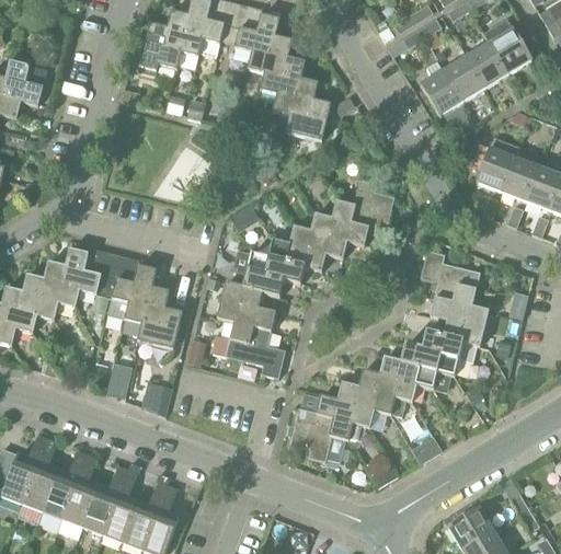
[(192,0),(189,13),(191,13),(186,32),(202,37),(195,67),(199,52),(216,55),(225,23),(219,22),(225,0),(192,0)]
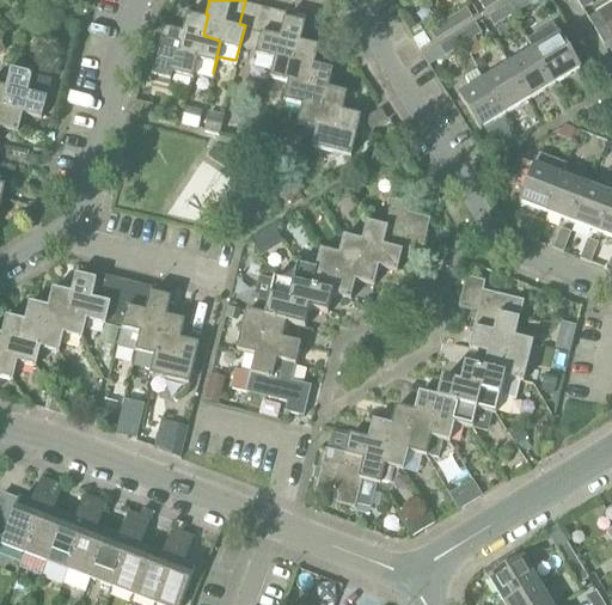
[(261,0),(245,0),(239,24),(245,25),(236,60),(237,60),(242,41),(257,44),(256,49),(274,54),(275,53),(294,57),(299,37),(300,38),(306,17),(286,12),(287,6),(274,4),(268,30),(254,26),(261,0)]
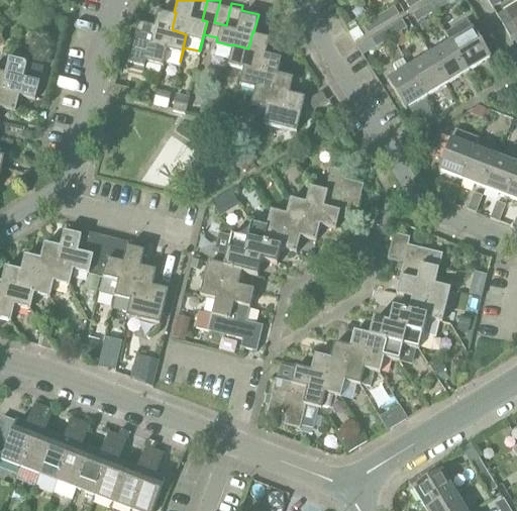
[(231,3),(220,0),(214,22),(226,25),(231,3)]
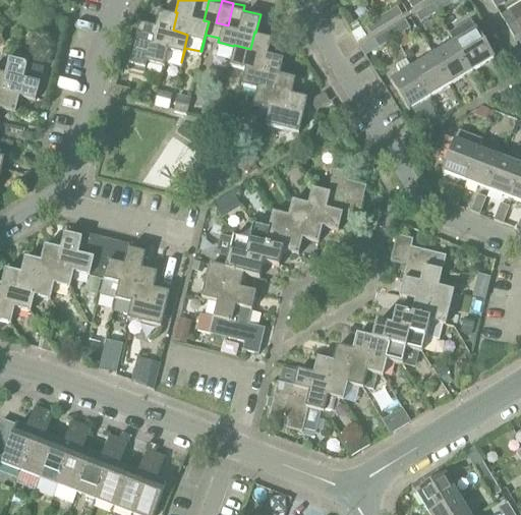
[(437,8),(431,0),(416,9),(421,17),(437,8)]
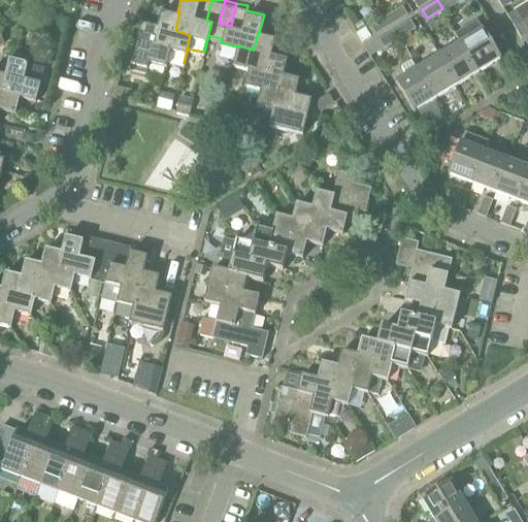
[(437,0),(442,8),(456,0),(437,0)]
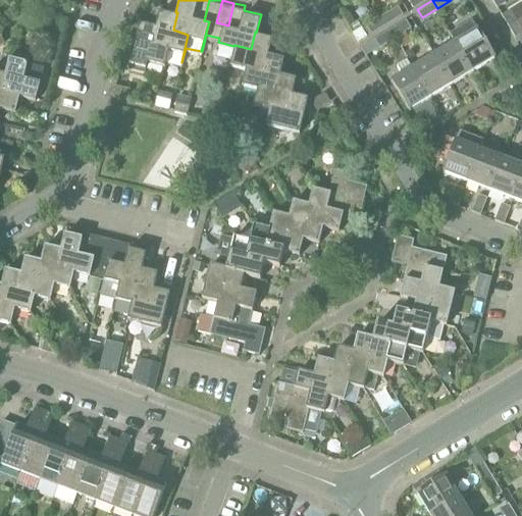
[(518,16),(521,13),(521,5),(519,0),(511,5),(504,10),(511,21),(518,16)]
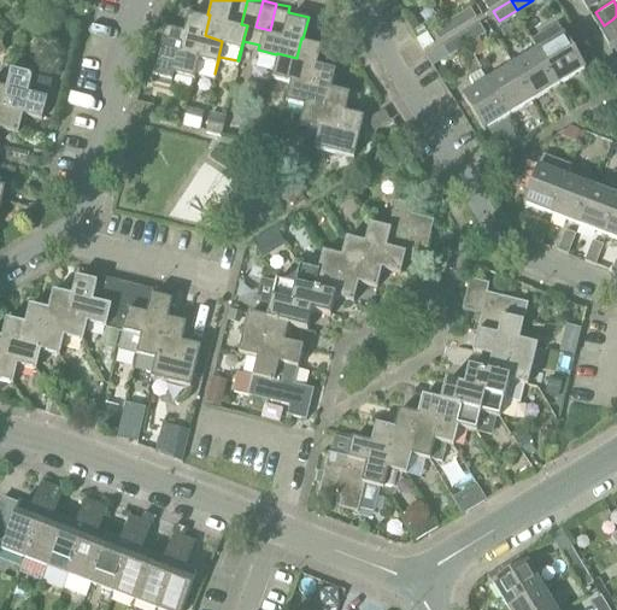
[(452,15),(458,24),(476,12),(471,4),(470,3),(452,15)]
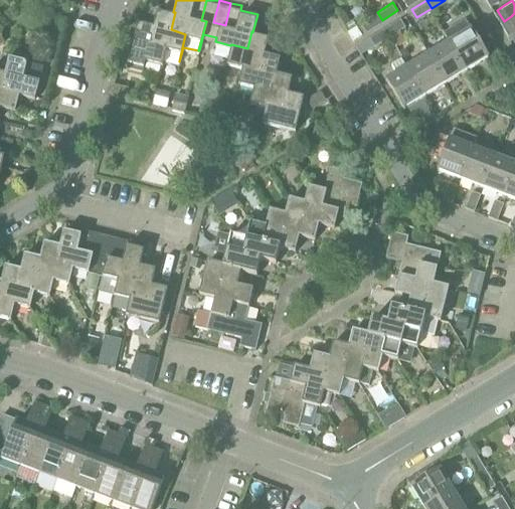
[(157,8),(153,23),(155,24),(150,41),(167,44),(166,45),(163,58),(179,61),(185,34),(171,29),(175,12),(173,12),(157,8)]
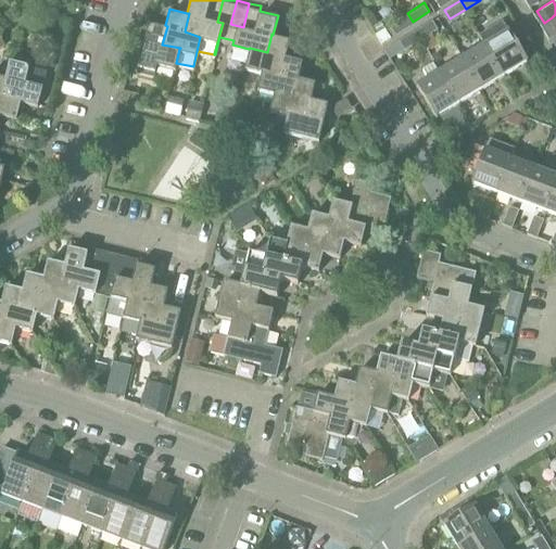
[(396,32),(413,22),(407,13),(391,23),(396,32)]
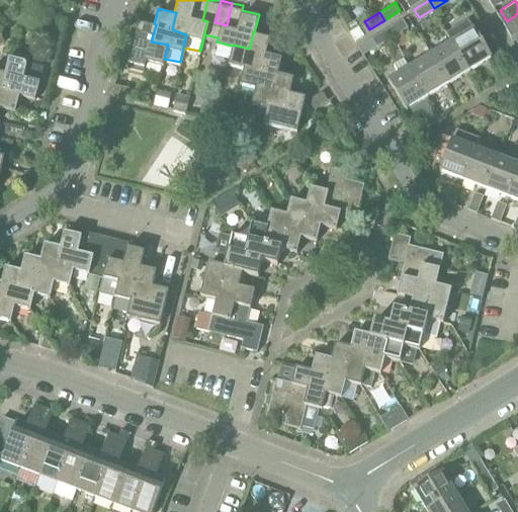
[(358,22),(355,16),(348,20),(351,26),(358,22)]
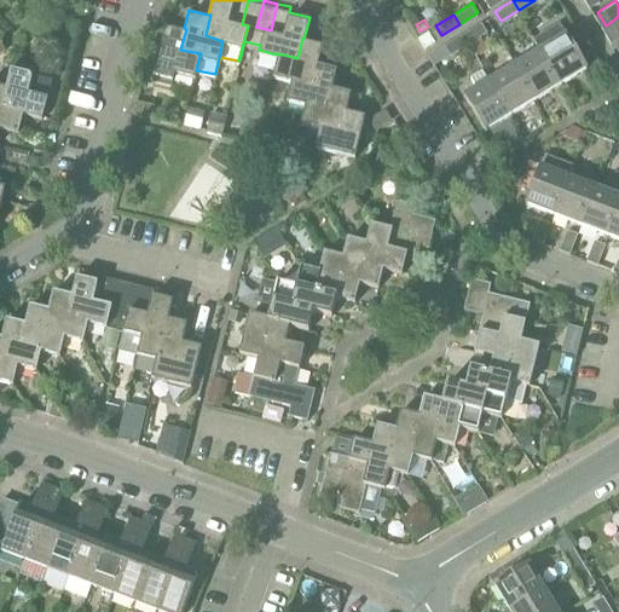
[(464,30),(470,40),(481,33),(489,28),(482,19),(464,30)]
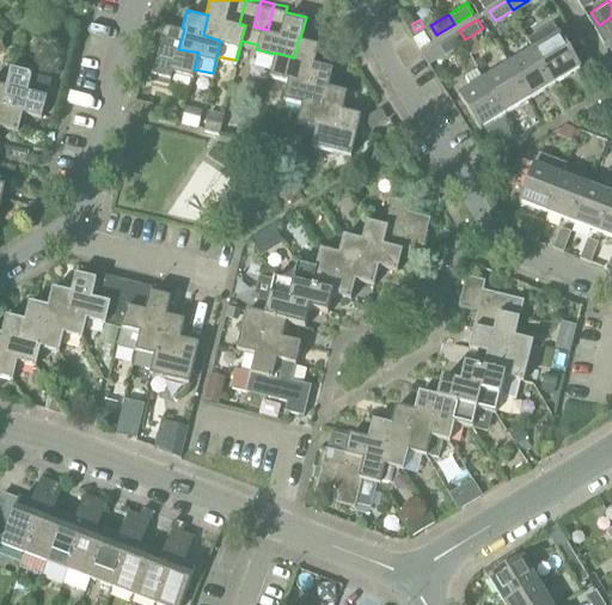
[(580,63),(558,28),(554,19),(527,35),(533,43),(555,78),(580,63)]
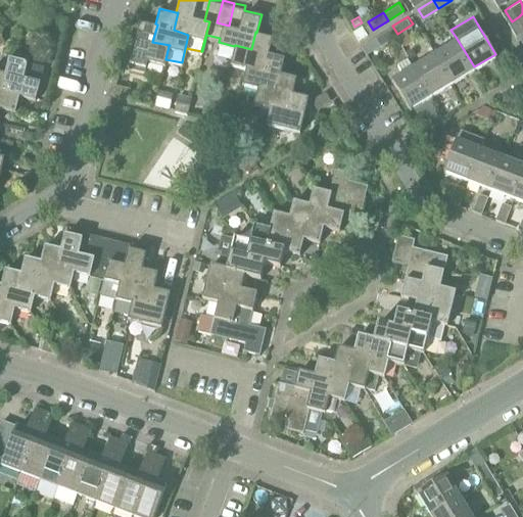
[(522,21),(519,16),(512,21),(519,34),(522,30),(522,21)]
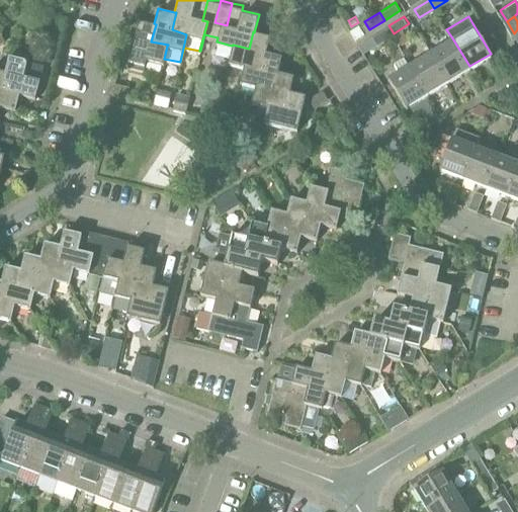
[(147,58),(163,62),(164,59),(167,46),(168,45),(151,41),(156,24),(154,23),(144,21),(138,20),(130,54),(126,65),(144,69),(147,58)]
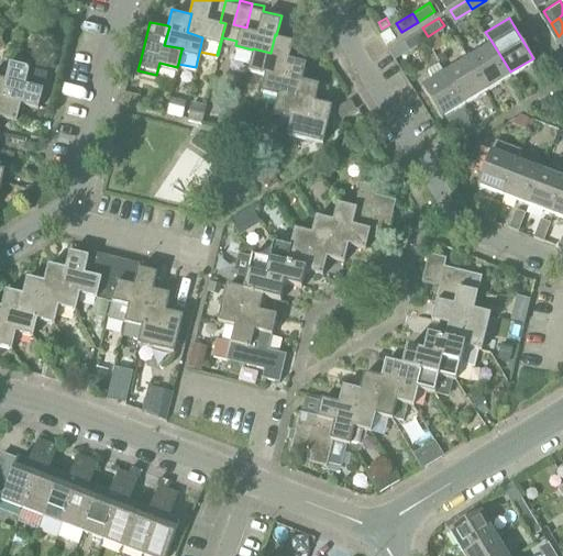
[(382,29),(381,29),(386,39),(395,33),(389,24),(382,29)]
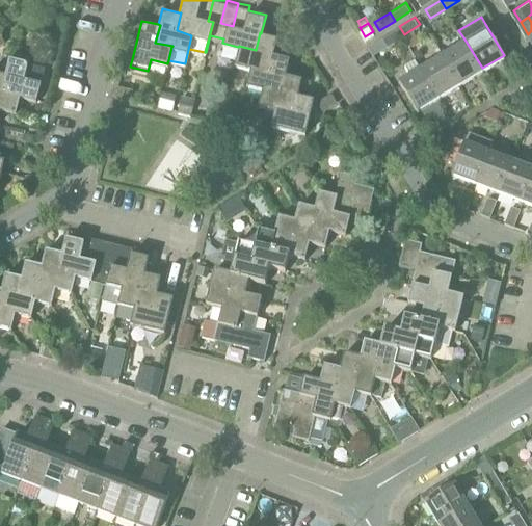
[(388,44),(404,34),(399,26),(382,35),(388,44)]
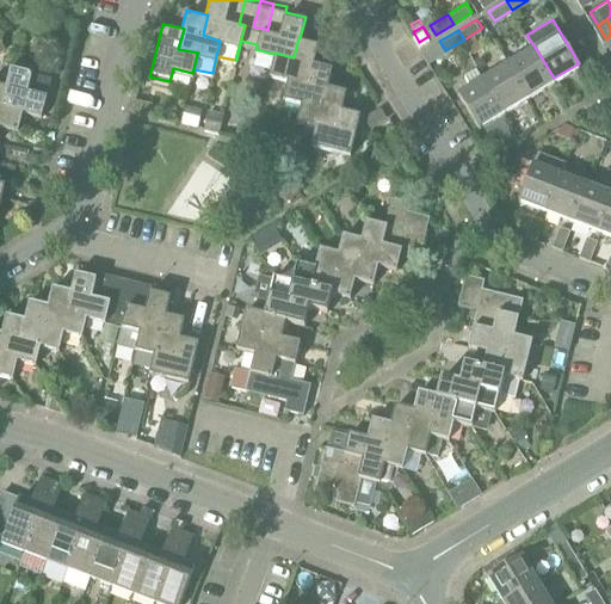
[(469,47),(480,41),(475,32),(464,39),(469,47)]
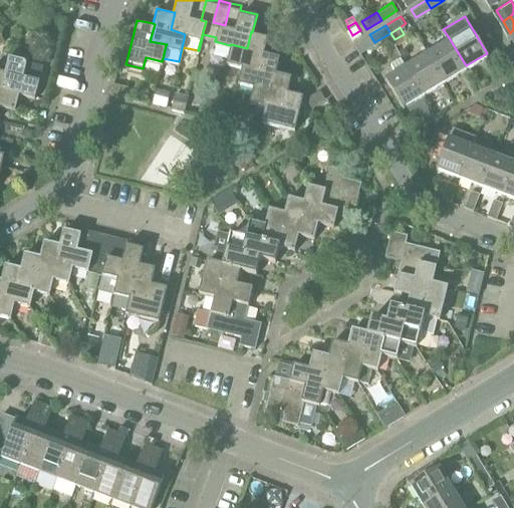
[(231,44),(230,45),(226,60),(242,64),(243,63),(259,67),(263,50),(264,50),(268,35),(252,32),(251,31),(247,48),(231,44)]
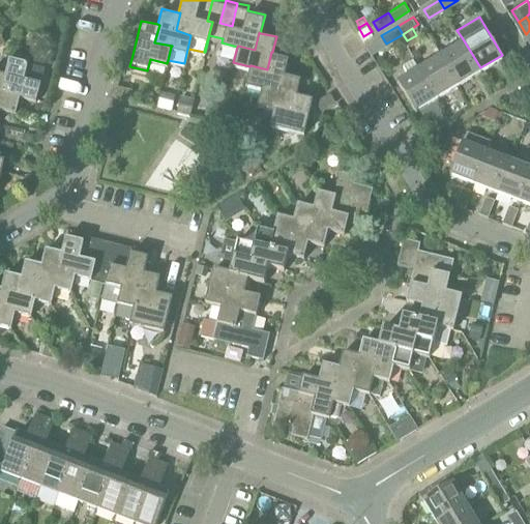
[(462,37),(441,50),(460,81),(480,67),(462,37)]
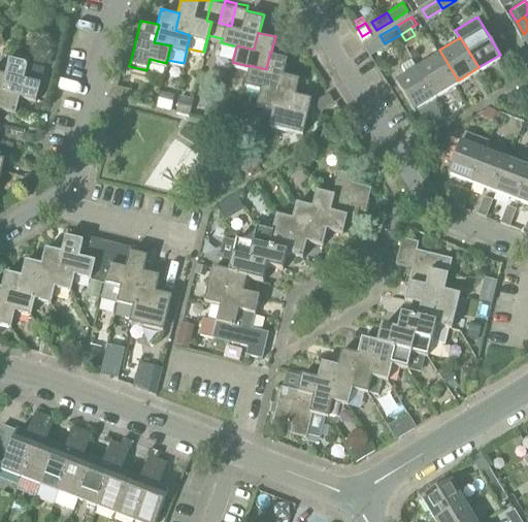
[(458,80),(439,50),(418,62),(436,93),(458,80)]
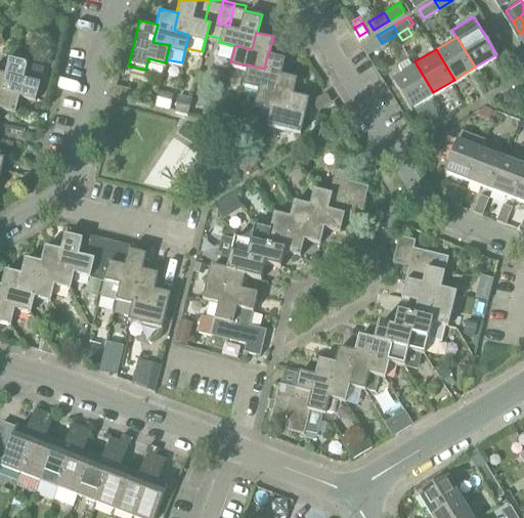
[(248,65),(247,66),(243,82),(258,86),(259,84),(276,88),(280,73),(280,72),(286,55),(269,51),(268,51),(264,69),(248,65)]
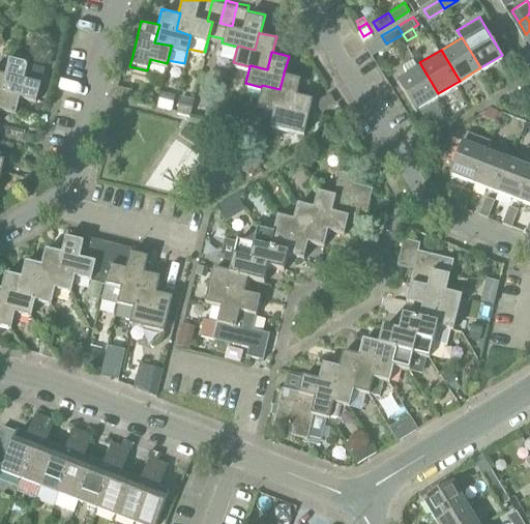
[(9,55),(5,71),(6,71),(2,88),(19,93),(34,97),(43,64),(9,55)]
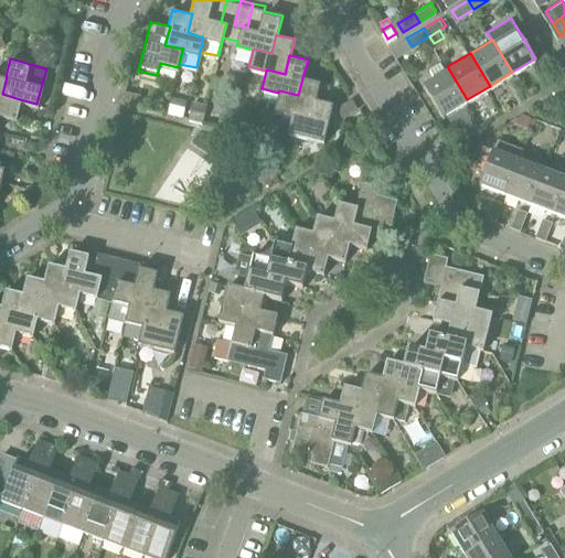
[(430,65),(436,74),(424,81),(444,114),(467,99),(447,66),(446,67),(441,60),(430,65)]
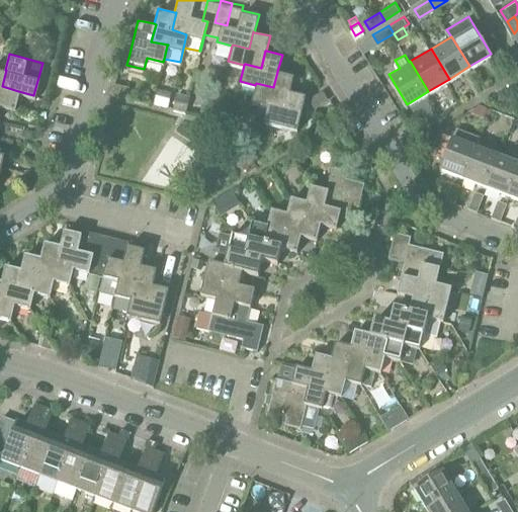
[(0,68),(0,102),(14,107),(18,91),(2,86),(6,70),(5,70),(0,68)]
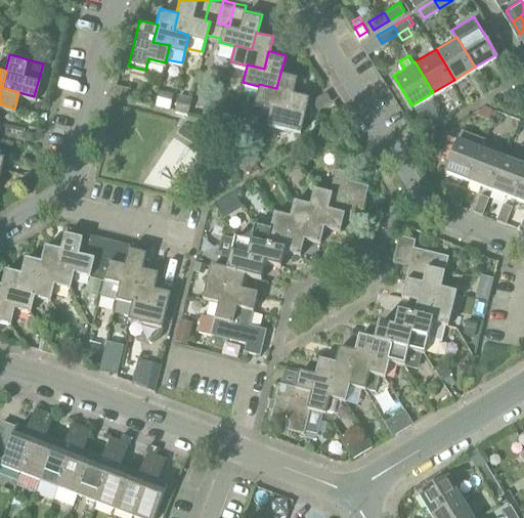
[(259,84),(258,86),(254,101),(271,105),(271,104),(288,110),(292,91),(293,91),(297,76),(280,72),(280,73),(276,88),(259,84)]
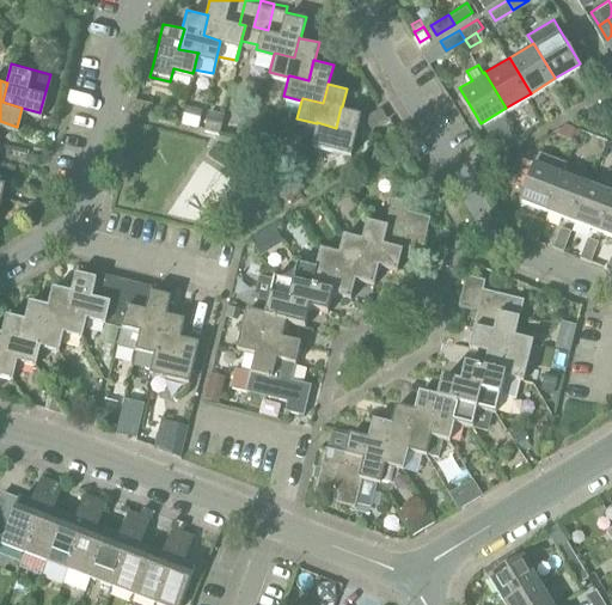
[(138,98),(135,109),(148,112),(151,102),(138,98)]
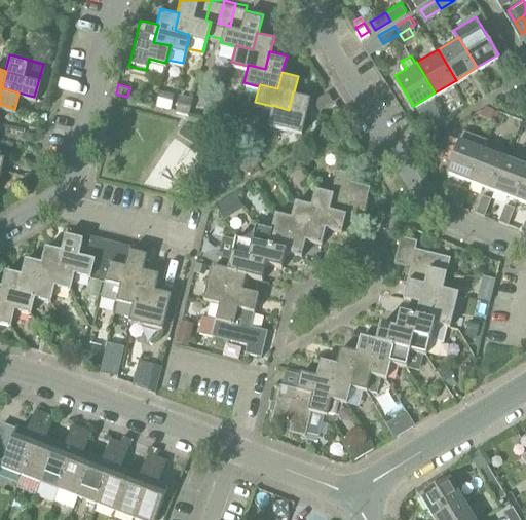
[(172,106),(175,89),(159,86),(156,103),(172,106)]
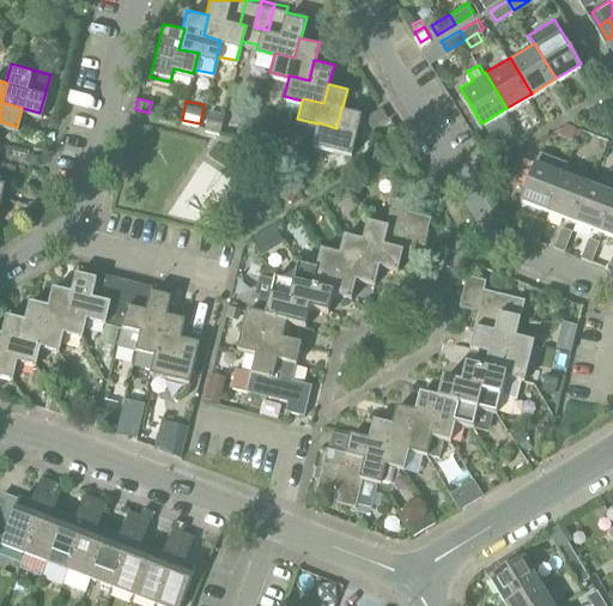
[(210,107),(205,126),(222,128),(225,109),(210,107)]
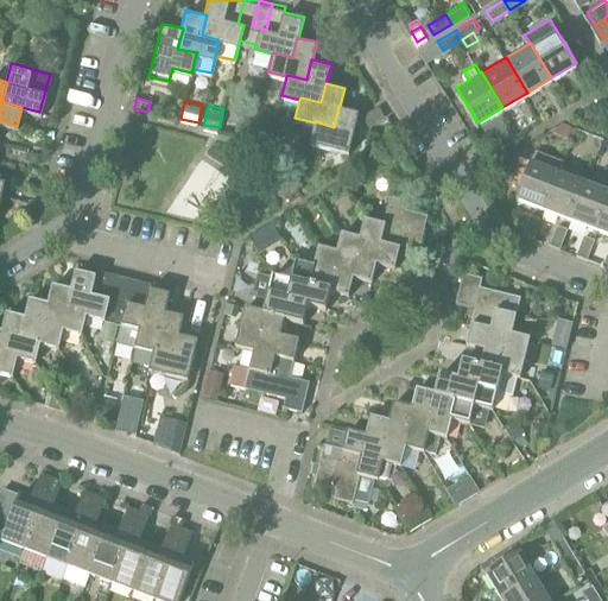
[(315,121),(315,122),(310,141),(349,151),(359,111),(340,106),(339,106),(334,127),(315,121)]
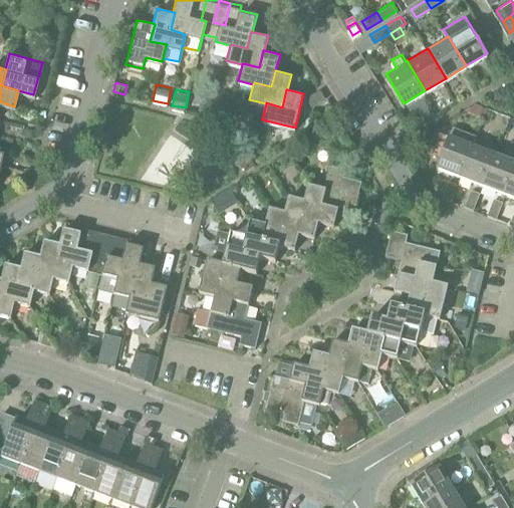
[(225,93),(216,98),(221,107),(230,102),(225,93)]
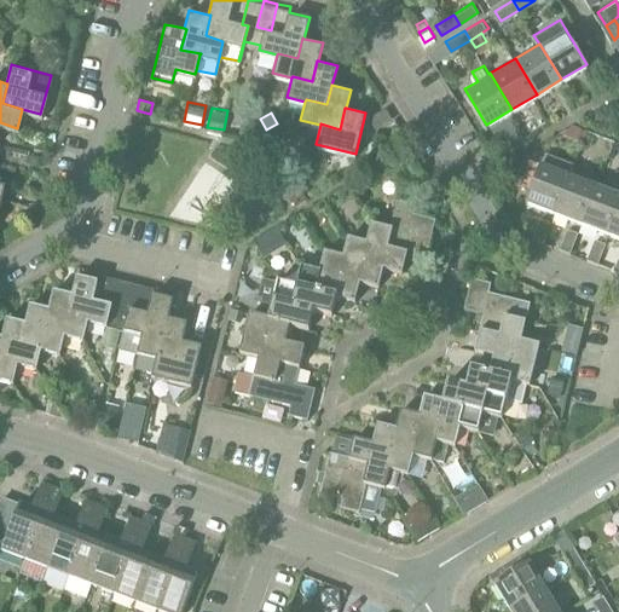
[(249,137),(253,120),(242,117),(238,136),(249,137)]
